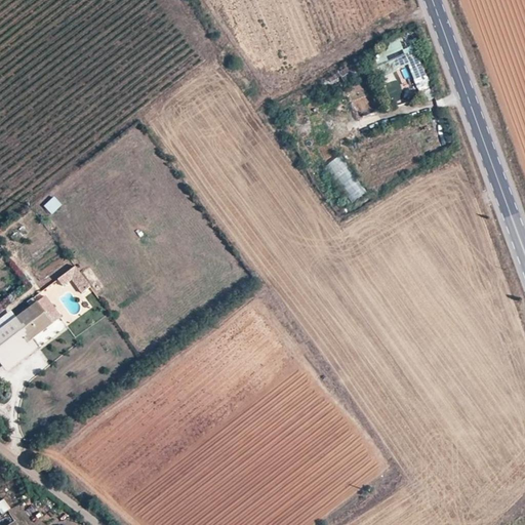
[(380,77),(407,66),(419,96),(431,92),(411,43),(399,47),(398,45),(372,55),(380,77)]
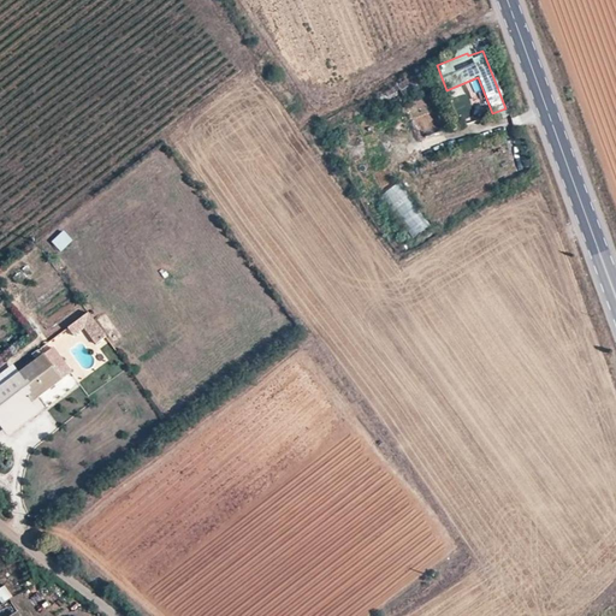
[(59,253),(72,242),(63,230),(49,241),(59,253)]
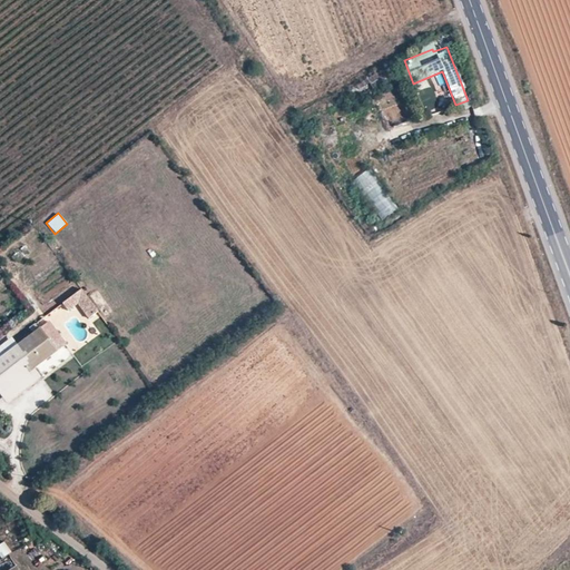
[(102,317),(111,312),(99,288),(90,293),(102,317)]
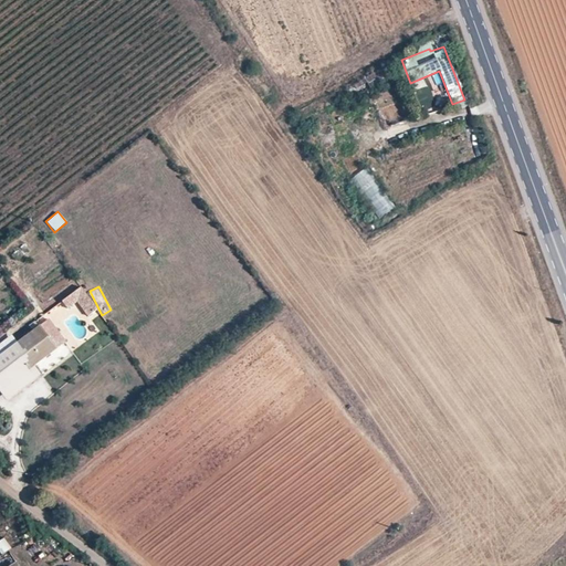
[(81,287),(62,301),(67,308),(76,303),(87,317),(97,311),(81,287)]
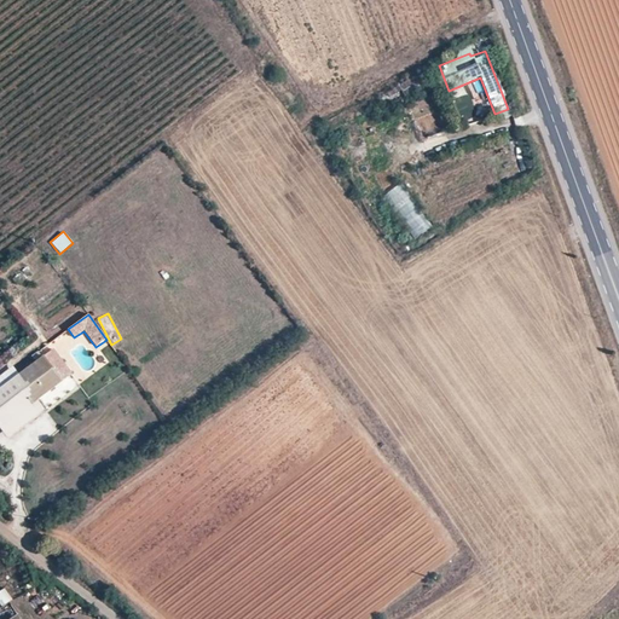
[(53,350),(44,357),(62,381),(71,374),(53,350)]
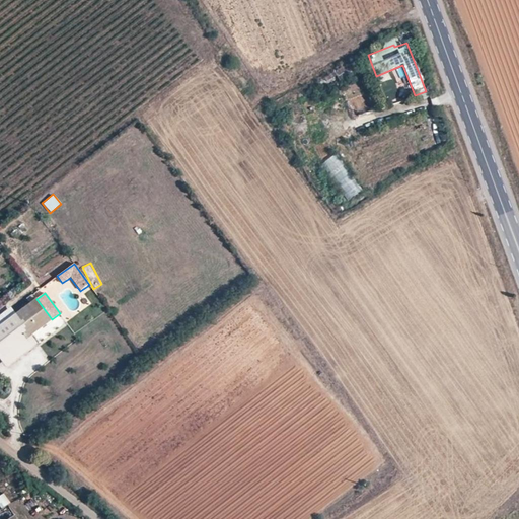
[(36,299),(0,326),(0,358),(1,359),(52,319),(36,299)]
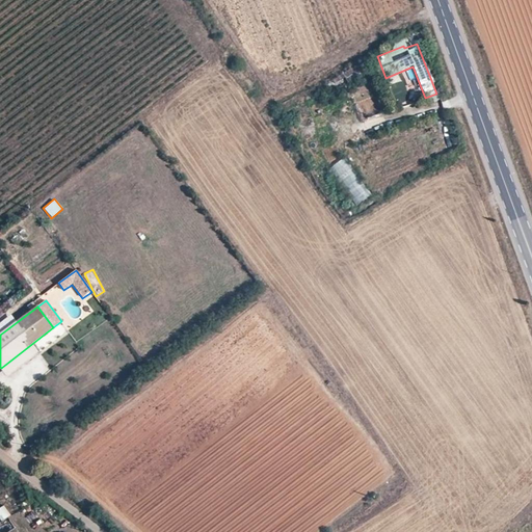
[(53,327),(1,368),(7,377),(60,337),(53,327)]
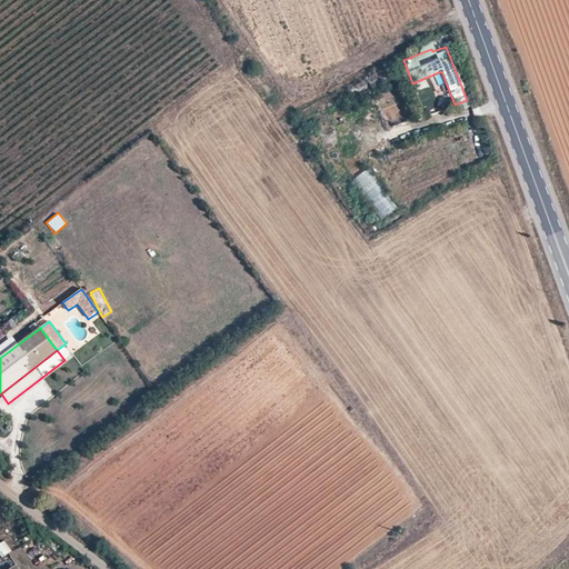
[(6,540),(0,542),(0,555),(2,558),(12,551),(6,540)]
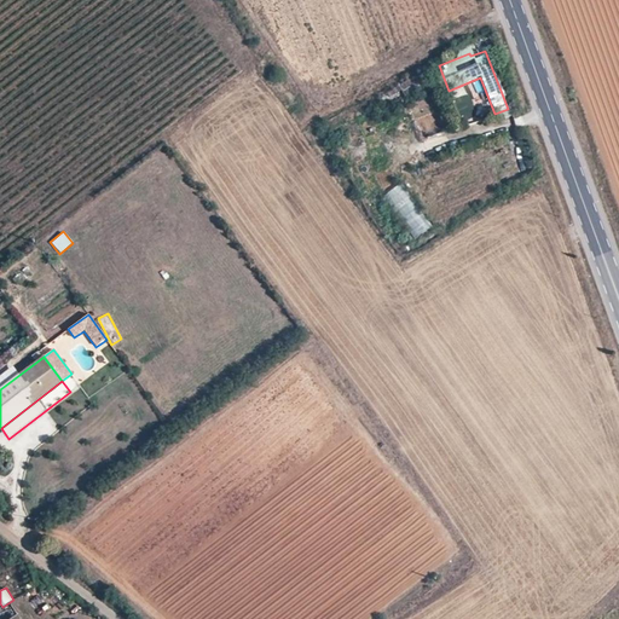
All buildings are outlined.
